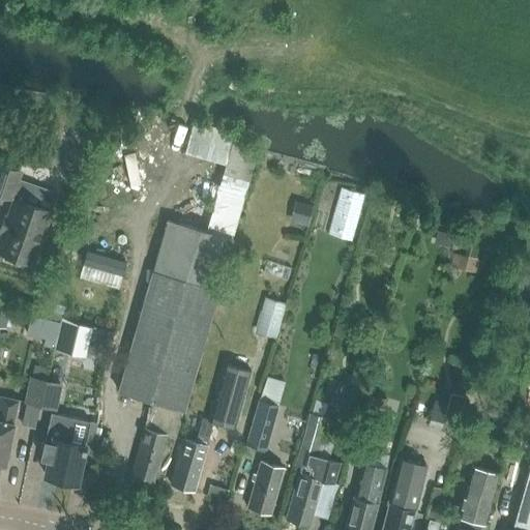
[(143,117),(140,126),(152,130),(155,120),(143,117)]
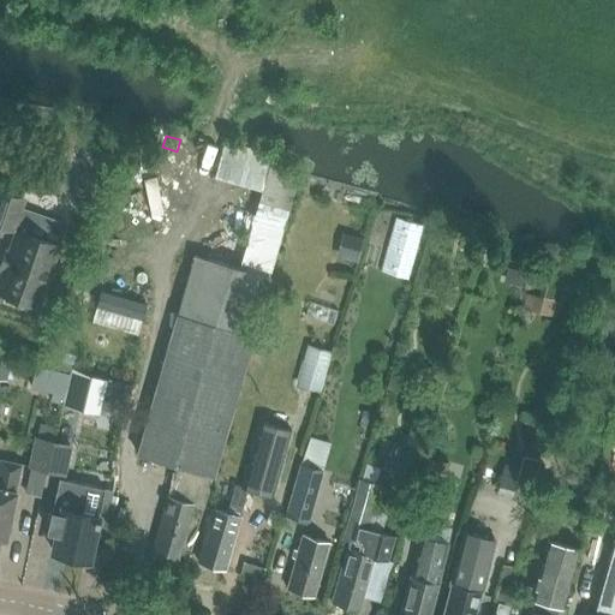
[(268,284),(300,172),(275,165),(278,155),(227,141),(216,178),(260,191),(238,267),(195,255),(138,454),(177,465),(153,549),(179,556),(193,505),(204,508),(268,284)]
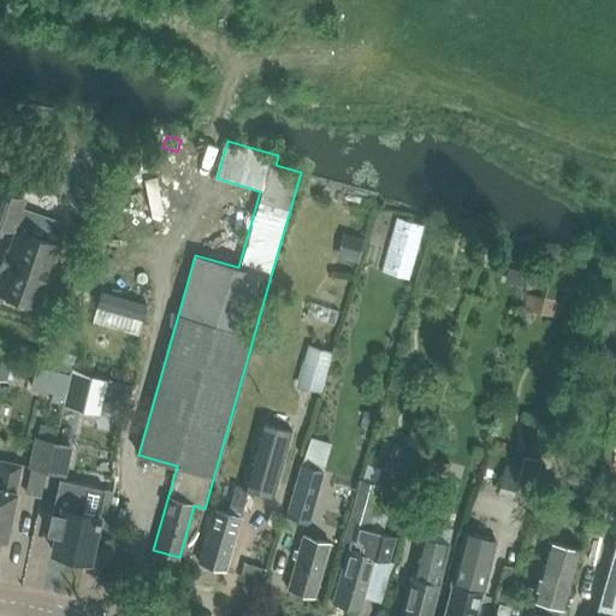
[(36,306),(58,244),(28,235),(31,225),(16,219),(23,199),(0,190),(0,225),(17,232),(0,279),(0,292),(5,295),(3,301),(27,308),(28,303),(36,306)]
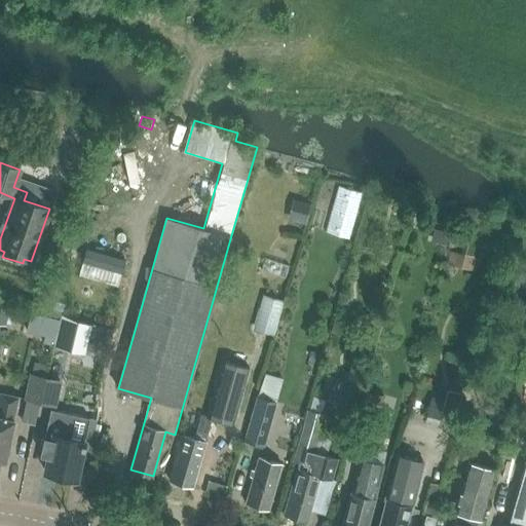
[(301,209),(298,219),(305,221),(308,211),(301,209)]
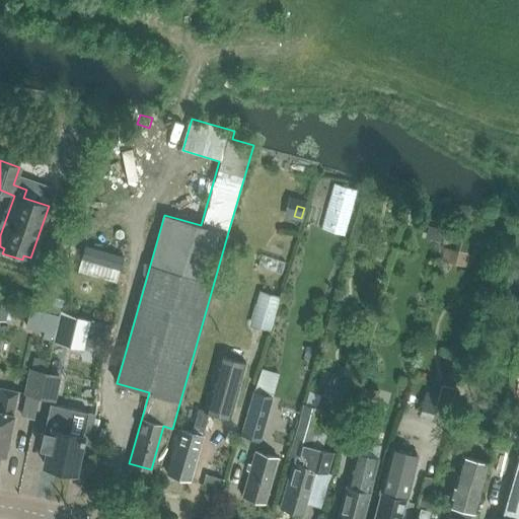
[(433,227),(430,239),(441,242),(444,230),(433,227)]
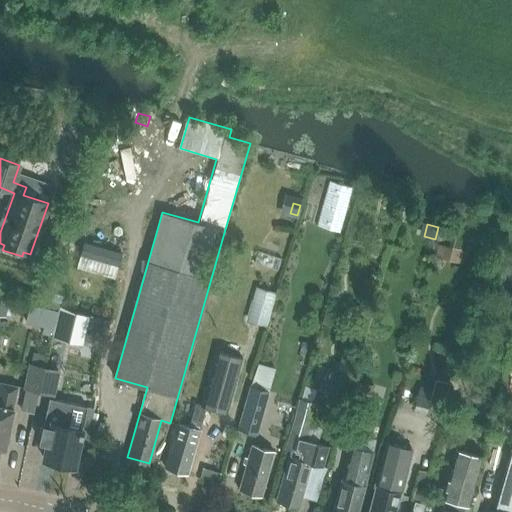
[(369,241),(366,255),(380,259),(383,244),(369,241)]
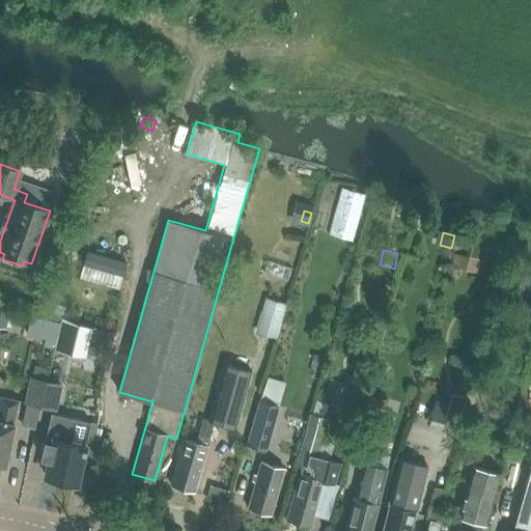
[(87,251),(84,264),(122,275),(127,262),(87,251)]
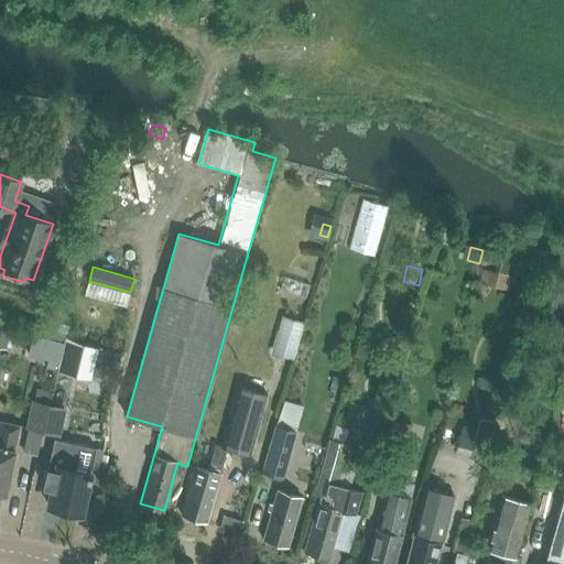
[(480,270),(477,283),(509,291),(512,277),(480,270)]
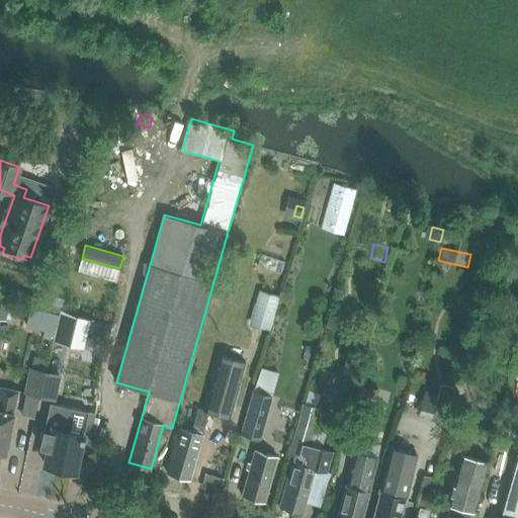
[(269,330),(279,296),(260,291),(251,325),(269,330)]
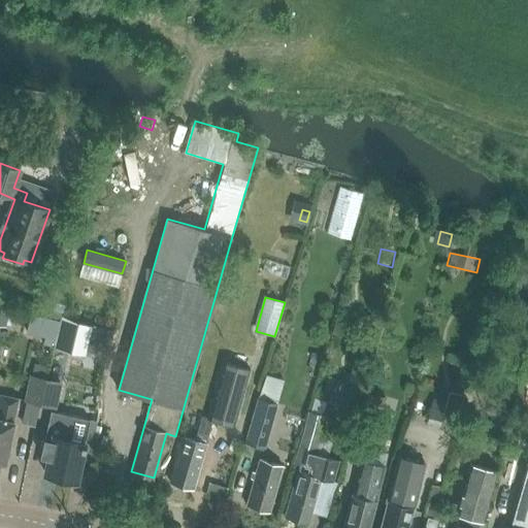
[(0,300),(0,324),(4,326),(9,302),(0,300)]
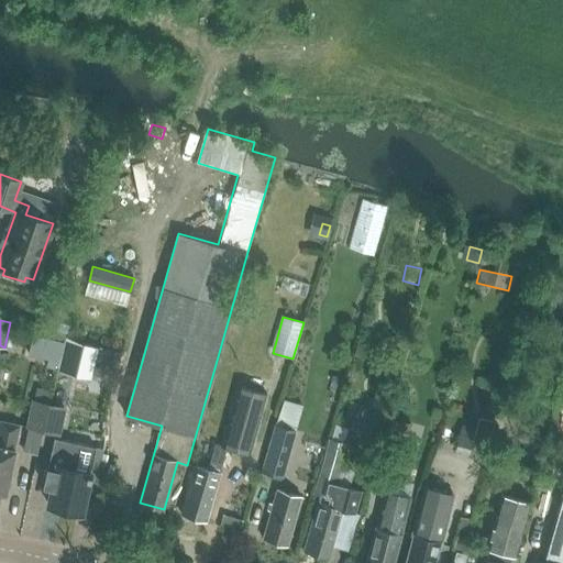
[(57,368),(64,341),(63,341),(32,334),(28,354),(47,359),(45,366),(56,368),(57,368)]
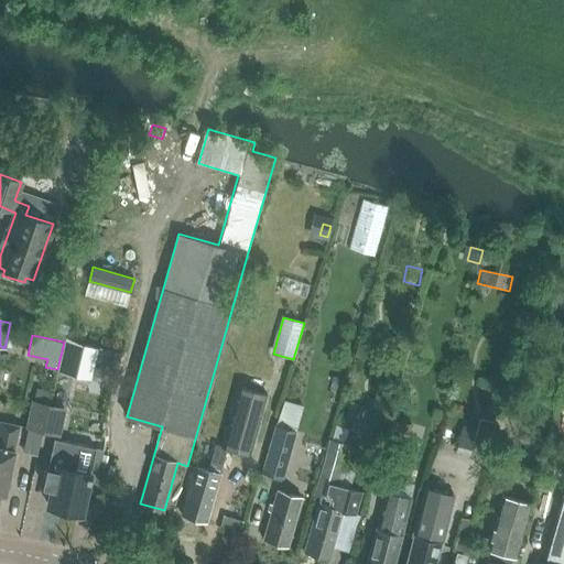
[(65,336),(64,342),(57,369),(57,371),(89,379),(96,347),(65,336)]
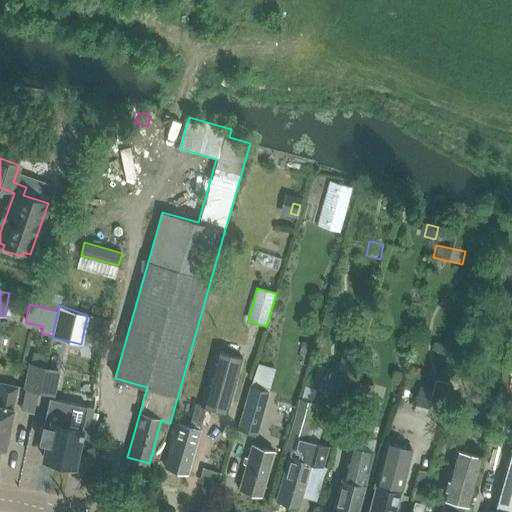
[(228,413),(243,359),(217,351),(202,405),(194,402),(187,427),(177,424),(165,468),(187,474),(206,407),(228,413)]
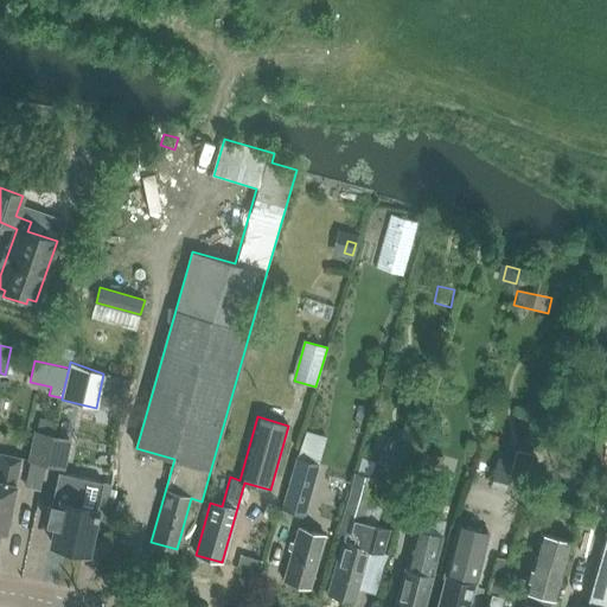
[(40,420),(37,434),(53,438),(56,423),(40,420)]
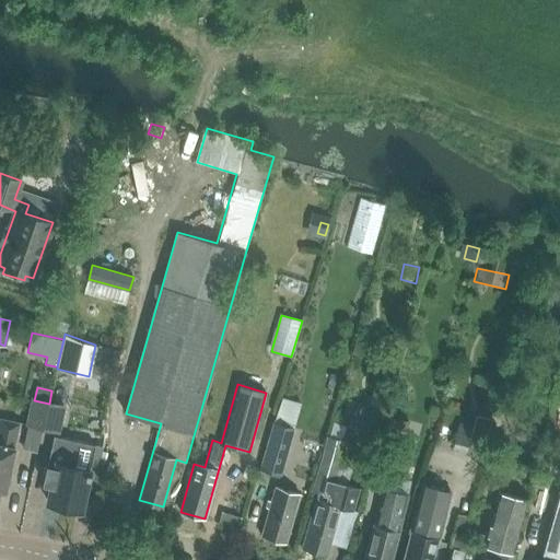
[(49,404),(34,400),(28,424),(43,429),(49,404)]
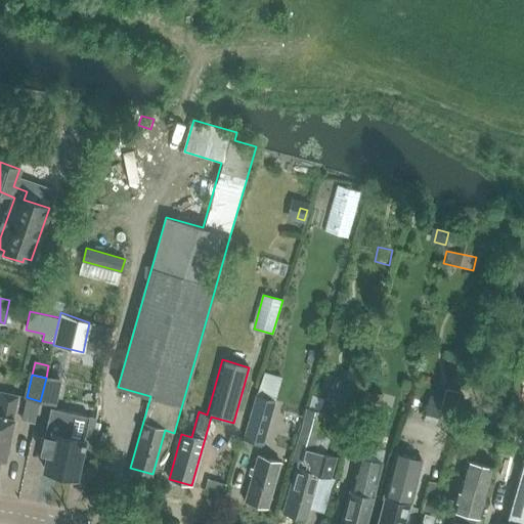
[(59,381),(46,378),(40,401),(54,404),(59,381)]
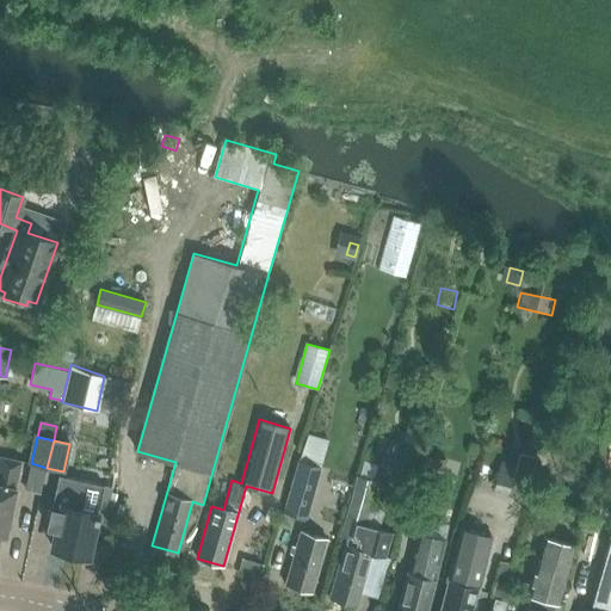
[(14,487),(20,462),(0,457),(0,458),(0,534),(6,536),(17,487),(14,487)]
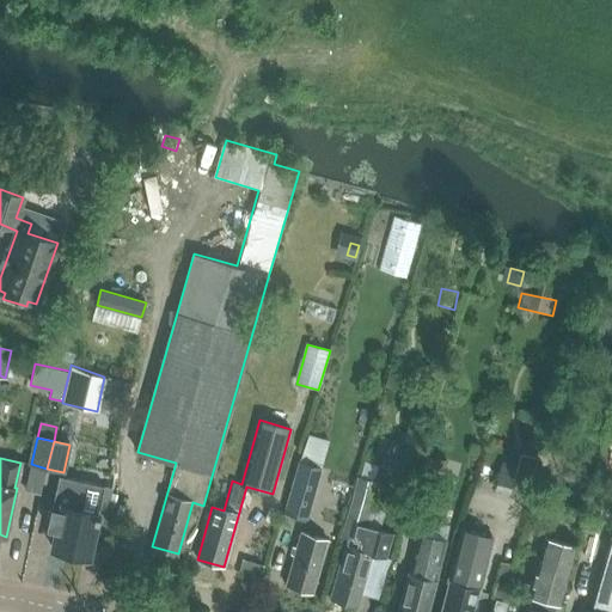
[(503,463),(496,490),(512,494),(518,466),(503,463)]
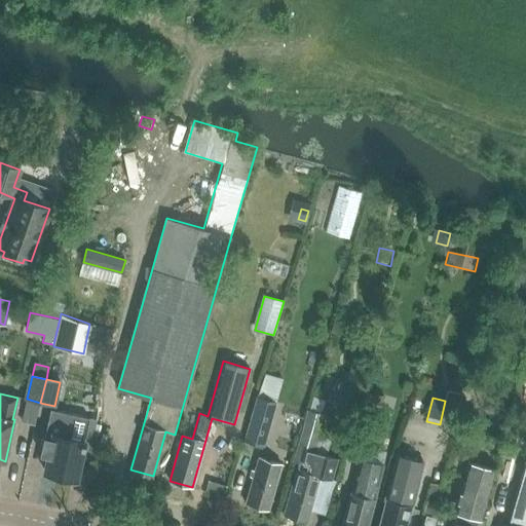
[(276,406),(257,399),(245,441),(264,446),(276,406)]
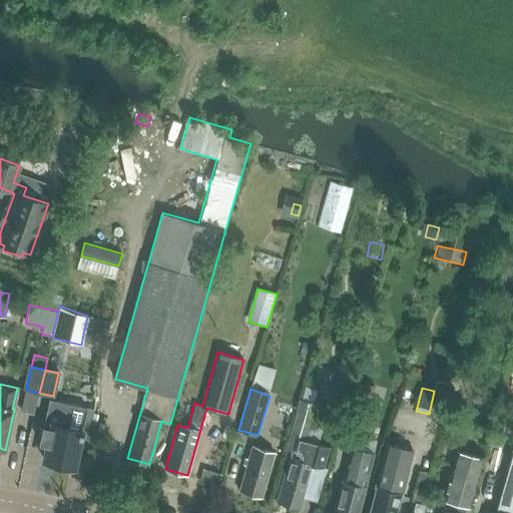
[(74,465),(81,431),(87,408),(75,405),(50,400),(44,428),(41,443),(48,444),(45,459),(56,461),(55,468),(73,471),(74,465)]
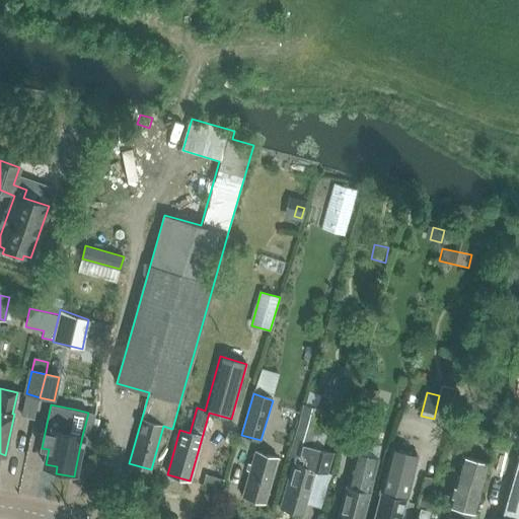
[(327,472),(332,453),(309,446),(319,410),(305,405),(290,454),(296,456),(294,463),(293,463),(280,508),(303,514),(316,469),(327,472)]
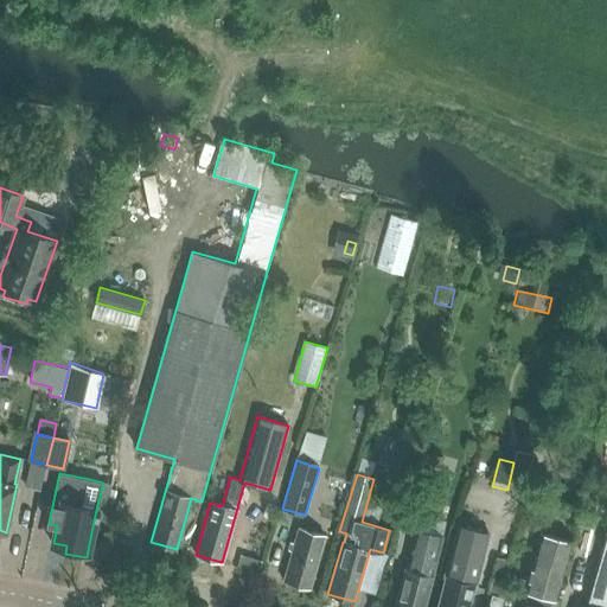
[(445,537),(448,523),(419,516),(415,529),(413,529),(393,606),(428,606),(447,537),(445,537)]
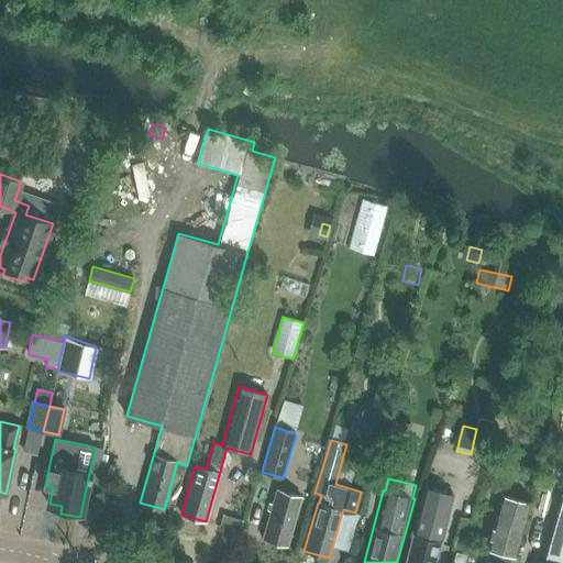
[(441,542),(454,495),(424,487),(412,534),(414,534),(406,562),(434,562),(440,542),(441,542)]
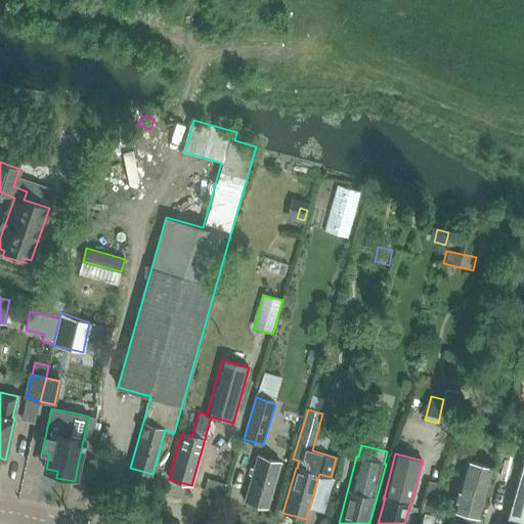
[(267,508),(280,463),(258,456),(246,501),(267,508)]
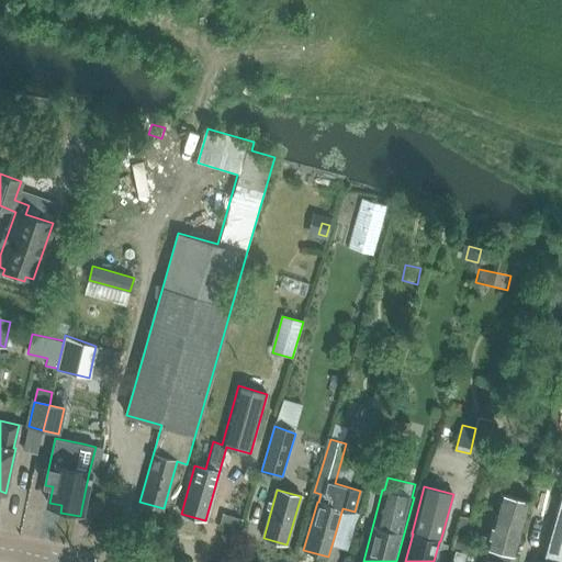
[(487,548),(510,554),(516,555),(530,502),(502,494),(487,548)]
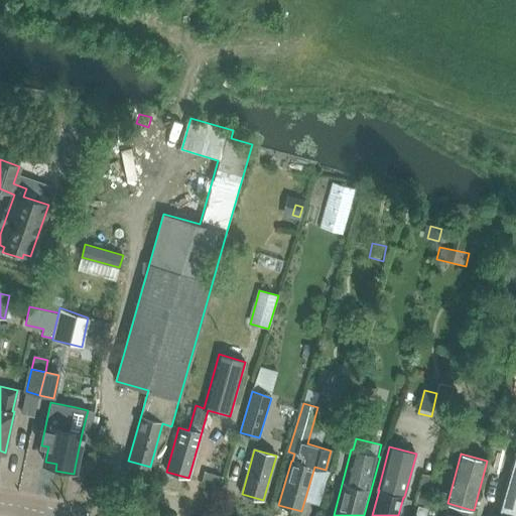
[(467,515),(469,509),(447,503),(443,515),(467,515)]
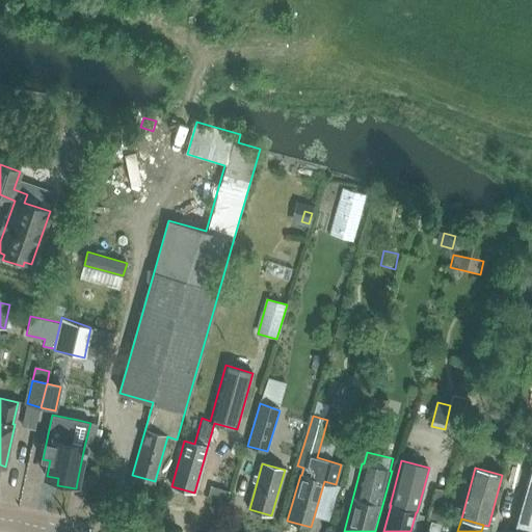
[(447,531),(449,527),(429,522),(426,531),(447,531)]
